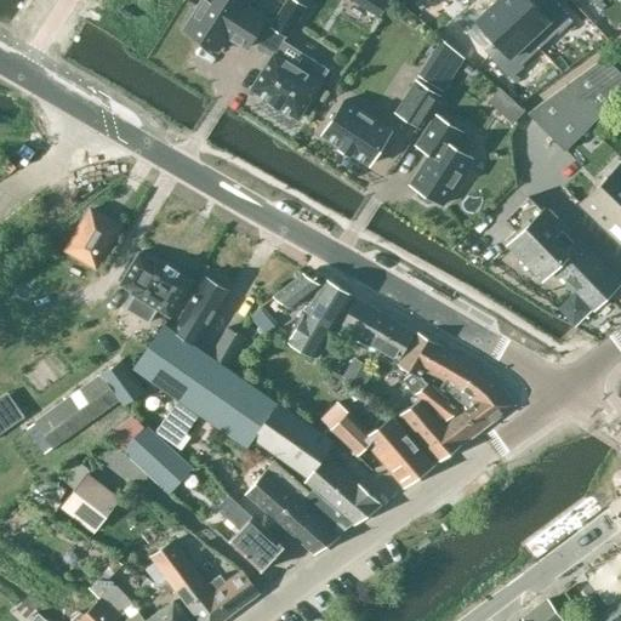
[(245,7),(246,5),(238,0),(201,0),(183,30),(217,51),(226,36),(245,50),(265,20),(245,7)]
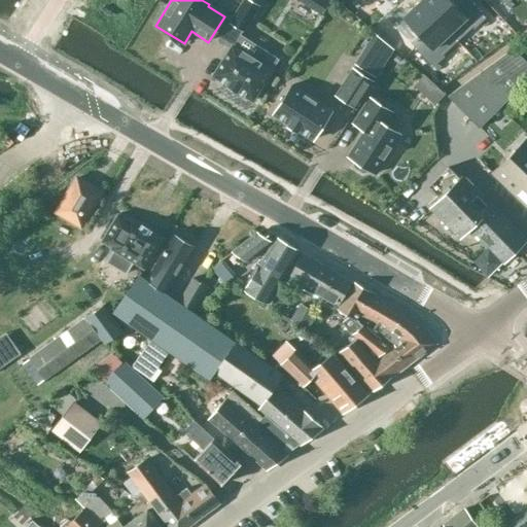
[(251,0),(243,0),(229,23),(243,31),(259,5),(251,0)]
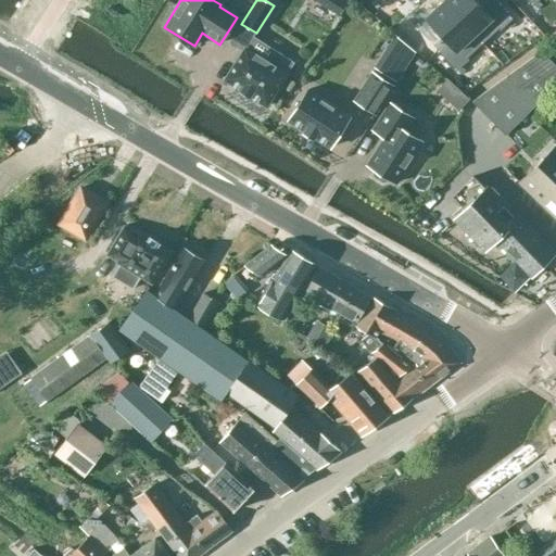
[(315,0),(338,15),(348,0),(315,0)]
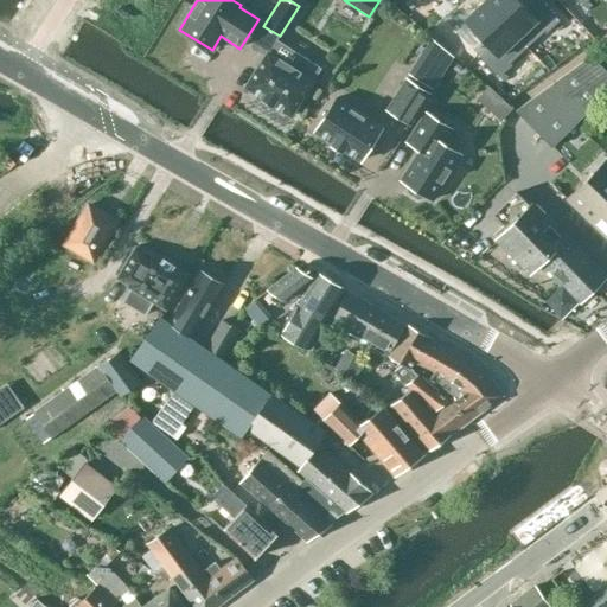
[(484,0),(465,18),(489,44),(478,53),(498,76),(510,64),(509,62),(526,45),(484,0)]
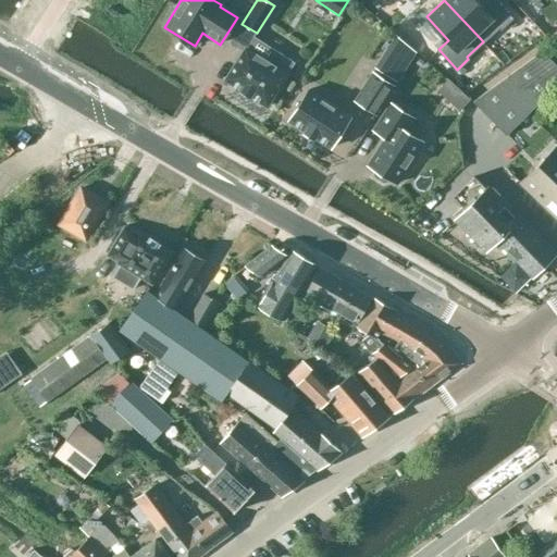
[(475,0),(444,0),(483,41),(499,26),(500,28),(512,19),(495,0),(491,0),(483,8),(475,0)]
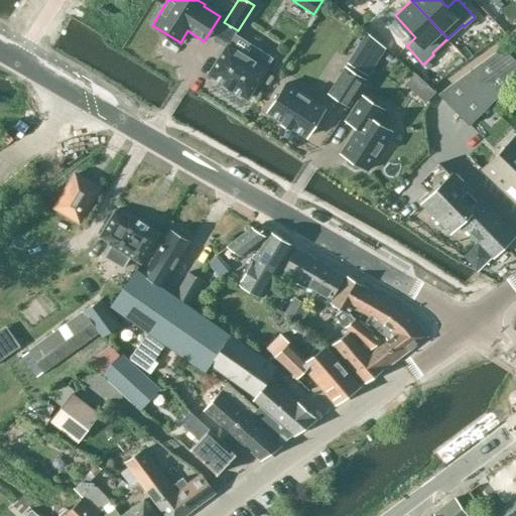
[(367,33),(348,63),(366,76),(383,47),(367,33)]
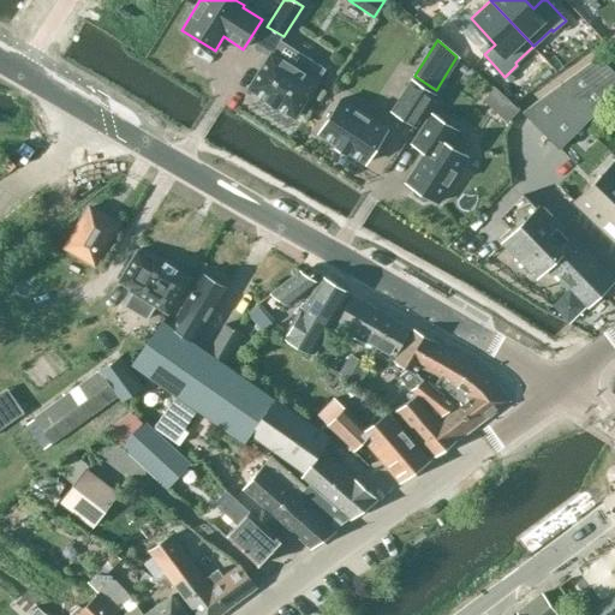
[(272,53),(248,89),(266,100),(264,101),(276,108),(276,107),(294,119),(326,70),(305,57),(297,69),(272,53)]
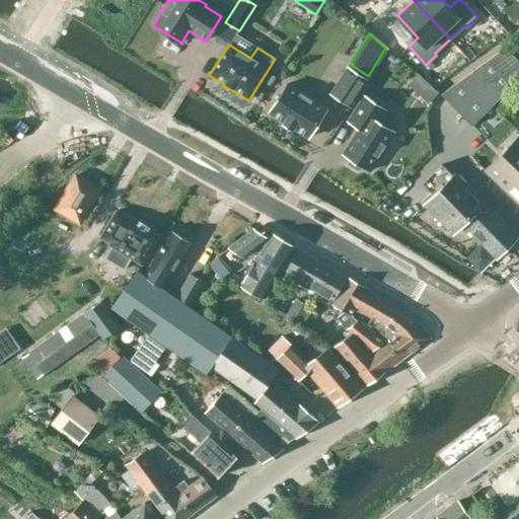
[(518,61),(505,48),(441,94),(472,126),(493,105),(518,78),(518,61)]
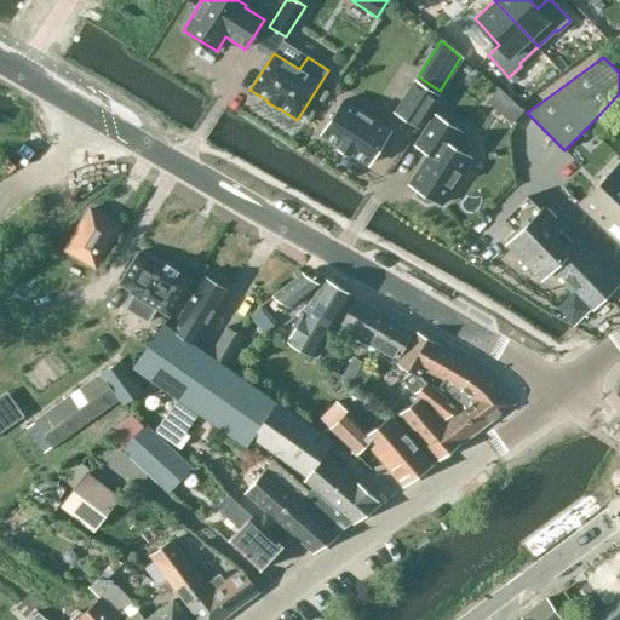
[(415,80),(395,113),(418,127),(438,95),(415,80)]
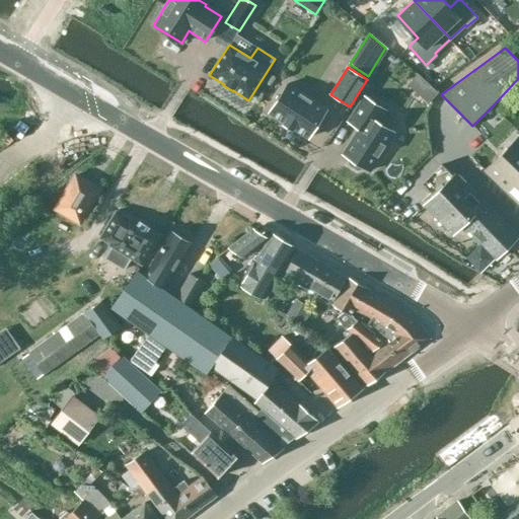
[(288,83),(269,113),(284,122),(283,123),(292,129),(293,128),(308,138),(326,108),(288,83)]
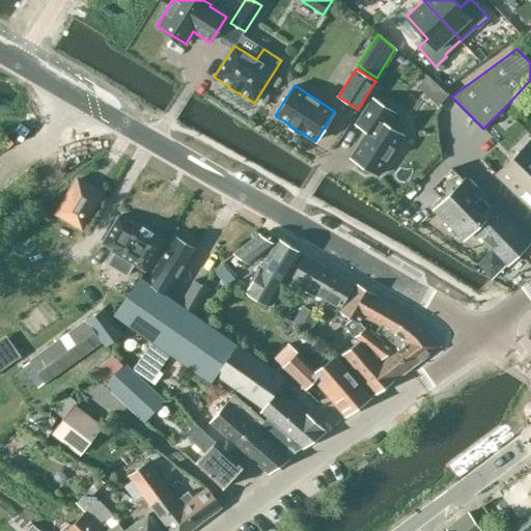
[(440,89),(430,100),(438,105),(446,94),(440,89)]
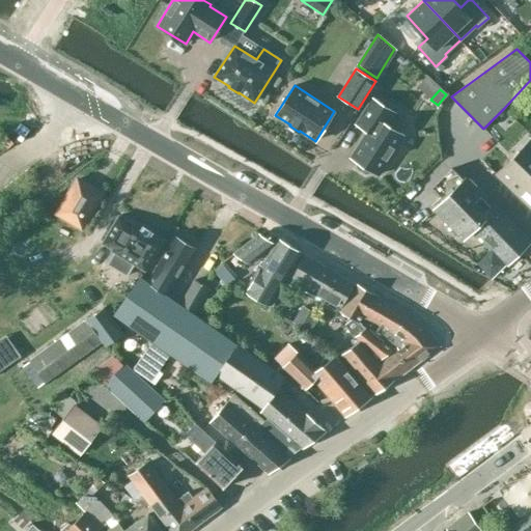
[(370,172),(371,170),(379,175),(403,136),(387,124),(394,113),(372,99),(356,123),(367,131),(351,157),(358,162),(357,164),(358,168),(366,173),(370,172)]
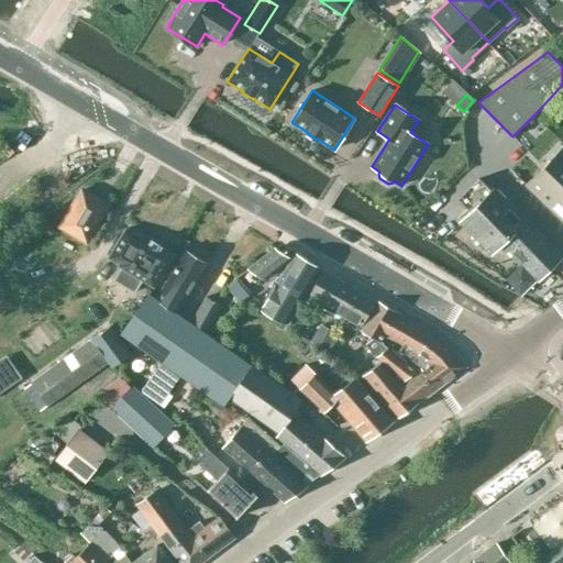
[(562,150),(527,185),(526,185),(562,220),(562,150)]
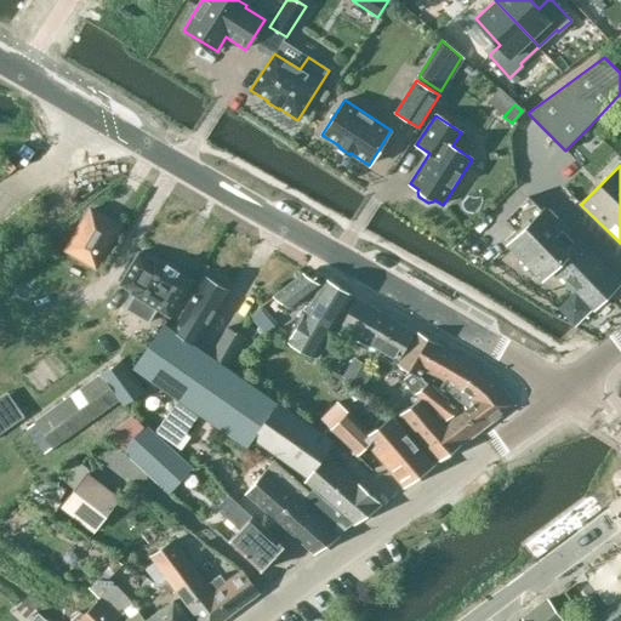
[(505,220),(518,232),(518,233),(507,245),(537,277),(550,265),(593,308),(620,283),(545,206),(541,210),(528,197),(505,220)]
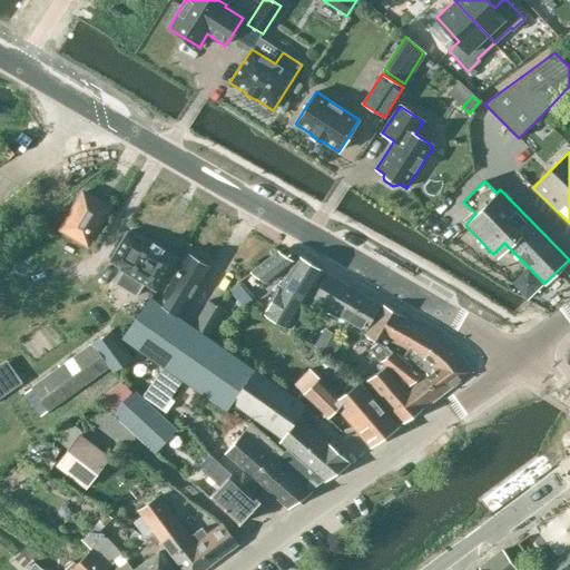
[(82,193),(60,232),(86,246),(108,208),(82,193)]
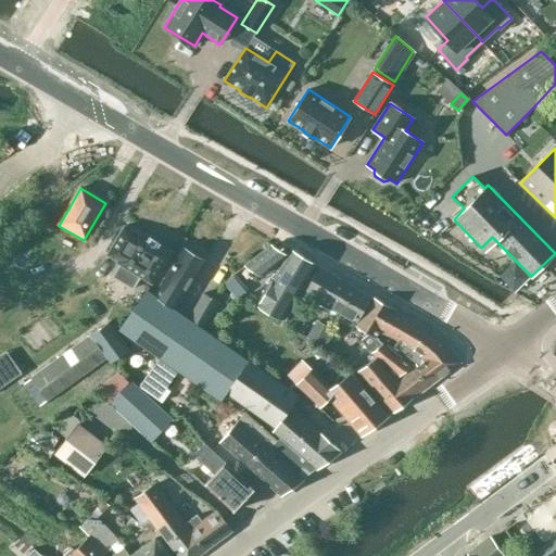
[(141,276),(151,282),(171,251),(159,244),(159,243),(158,242),(158,243),(150,239),(151,238),(149,237),(149,238),(137,231),(136,232),(125,226),(108,254),(118,261),(118,262),(119,264),(112,277),(133,289),(141,276)]
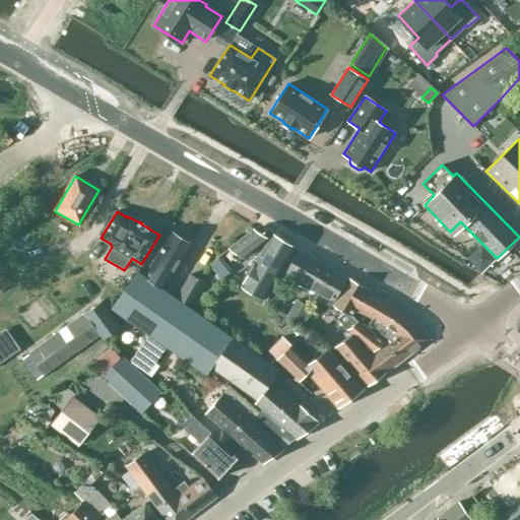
[(252,230),(241,239),(229,248),(246,258),(258,248),(269,240),(252,230)]
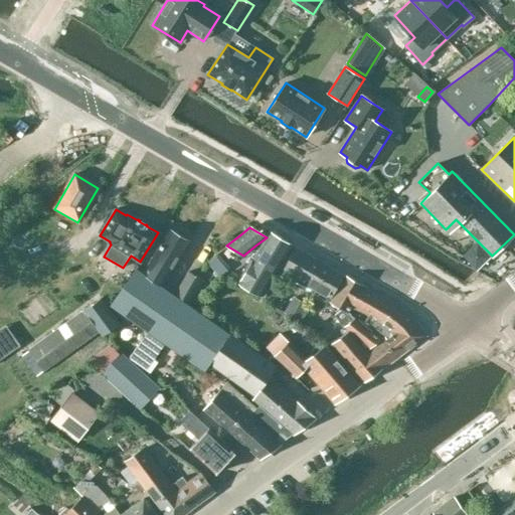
[(169,229),(143,273),(163,289),(189,240),(169,229)]
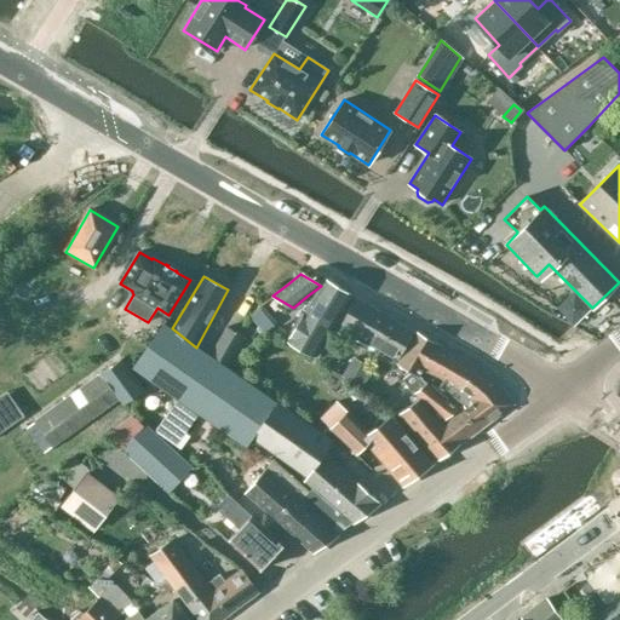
[(322,339),(349,294),(326,280),(310,306),(313,308),(302,325),(297,322),(292,332),(293,333),(288,342),(316,359),(326,342),(322,339)]
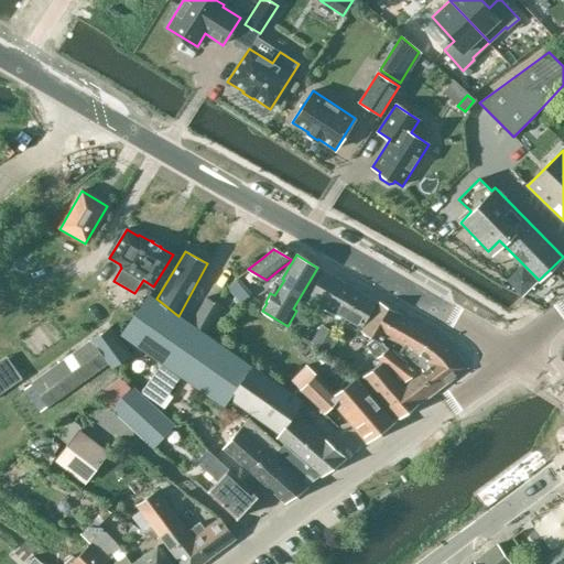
[(359,331),(360,332),(378,302),(324,271),(308,296),(346,317),(343,325),(357,335),(359,331)]
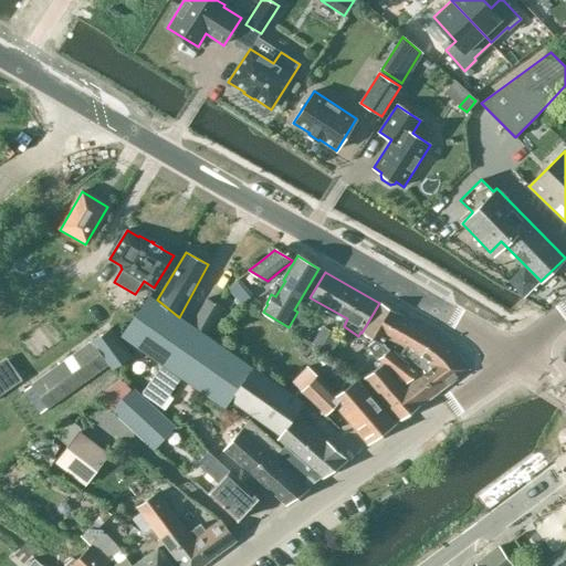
[(179,317),(157,300),(156,300),(149,295),(148,295),(121,335),(163,364),(181,377),(226,408),(230,399),(280,436),(276,439),(284,446),(322,477),(322,478),(347,460),(294,415),(304,402),(252,367),(179,317)]
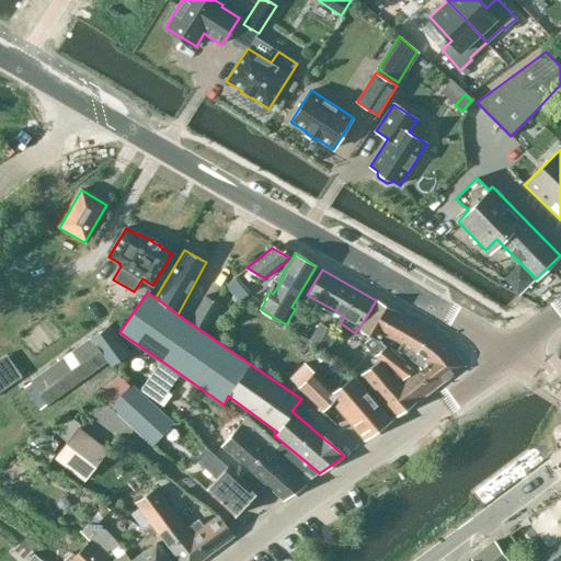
[(207,296),(193,320),(208,329),(222,305),(207,296)]
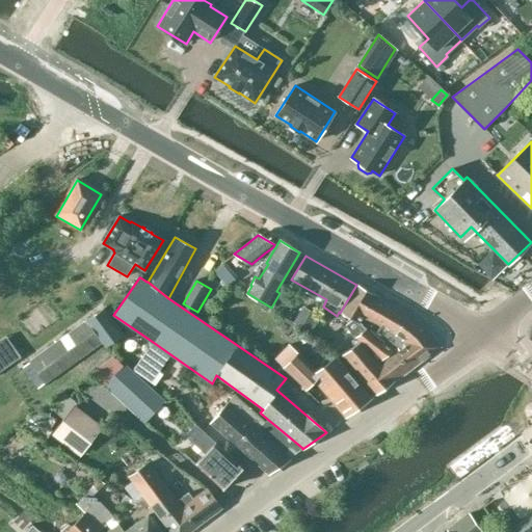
[(439,348),(425,328),(408,315),(375,296),(356,285),(340,313),(353,319),(345,325),(354,338),(361,341),(341,355),(375,396),(439,348)]
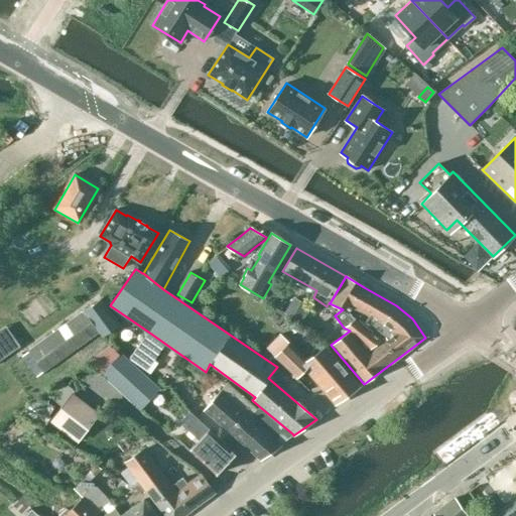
[(122,326),(101,297),(27,351),(28,352),(21,357),(36,377),(43,372),(43,373),(100,334),(103,338),(122,326)]
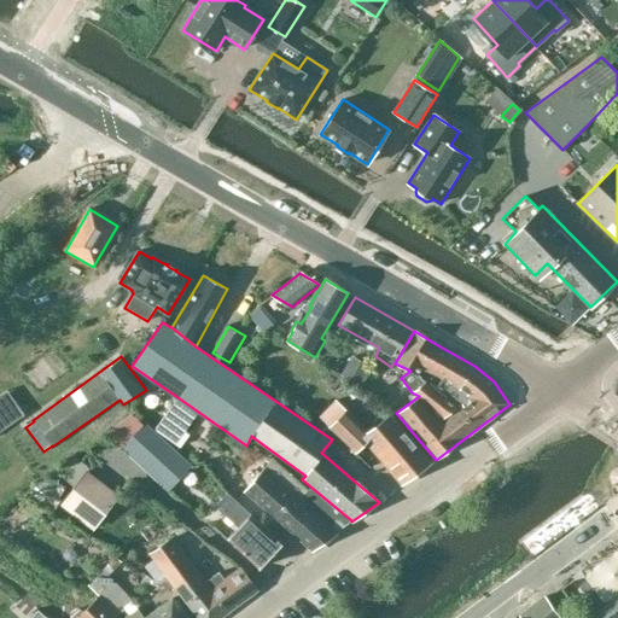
[(368,368),(351,359),(340,374),(357,385),(368,368)]
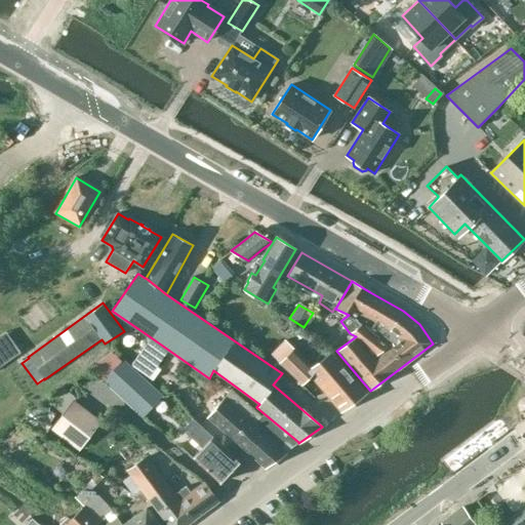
[(0,369),(23,354),(5,331),(0,334),(0,369)]
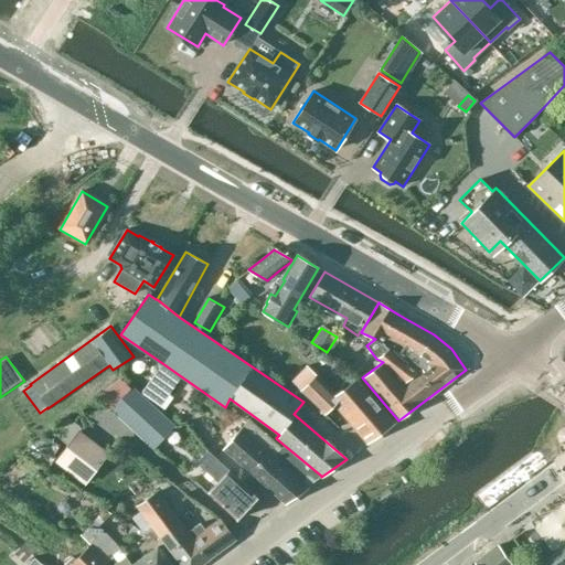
[(172,397),(169,394),(181,376),(162,363),(141,393),(164,408),(172,397)]
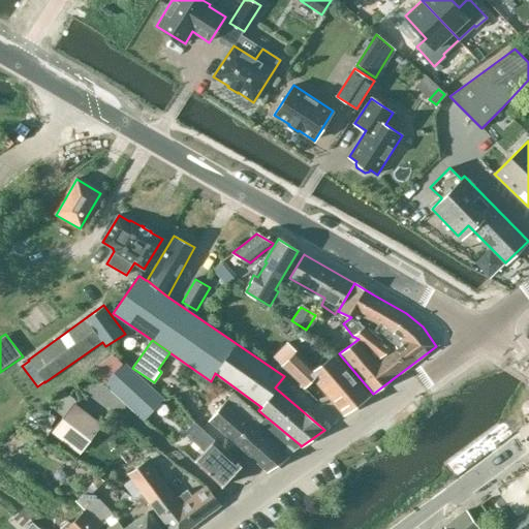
[(335,354),(317,371),(298,350),(282,365),(304,387),(313,377),(344,414),(370,395),(346,368),(335,354)]
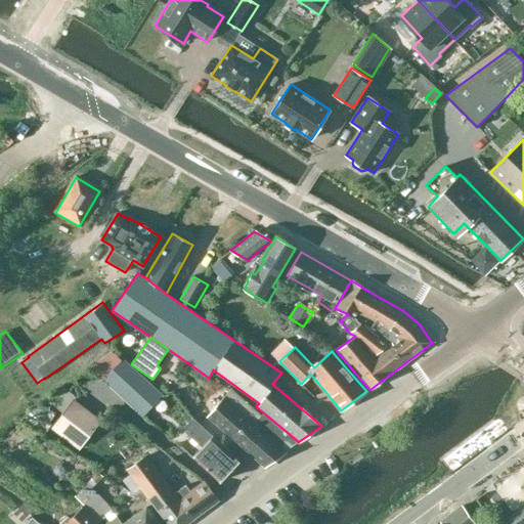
[(142,418),(164,394),(123,357),(101,381),(142,418)]
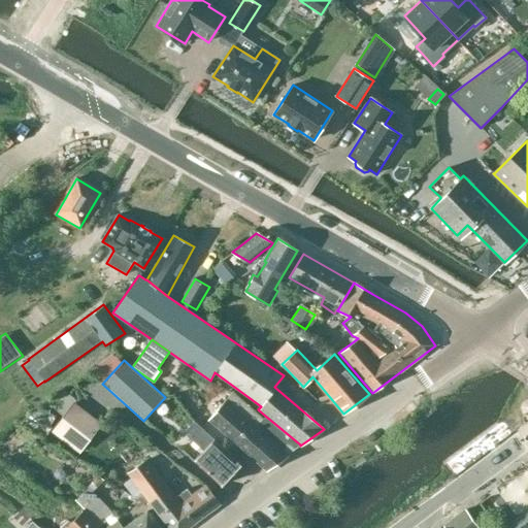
[(288,454),(300,444),(265,416),(263,418),(233,391),(208,419),(266,469),(288,454)]
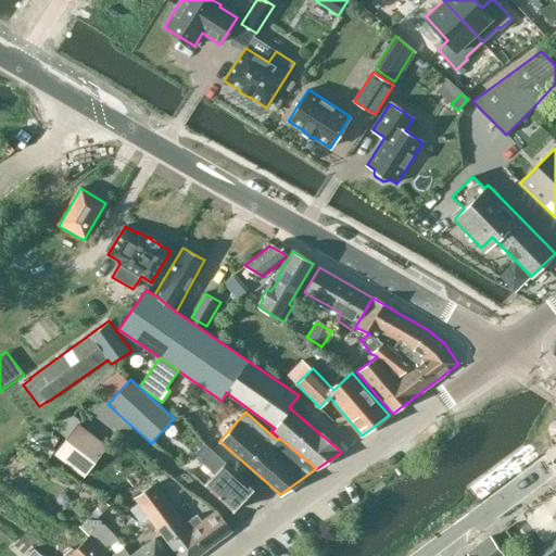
[(77,429),(60,454),(85,472),(103,446),(77,429)]
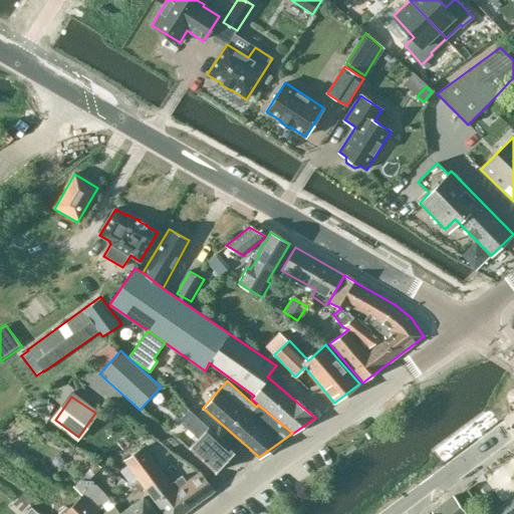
[(198,438),(189,448),(216,472),(234,451),(189,410),(178,421),(198,438)]
